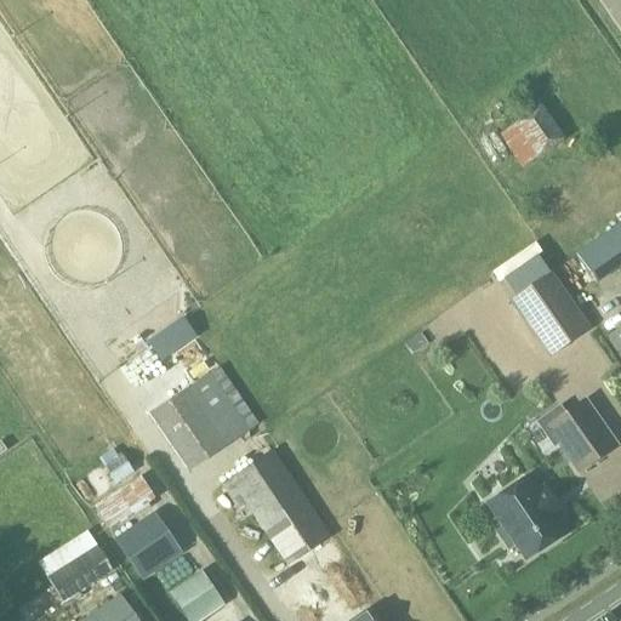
[(565,141),(542,106),(499,134),(523,169),(565,141)]
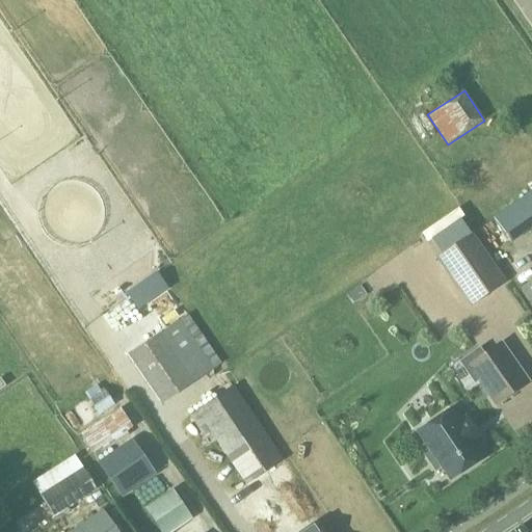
[(510,244),(531,228),(531,192),(494,219),(510,244)]
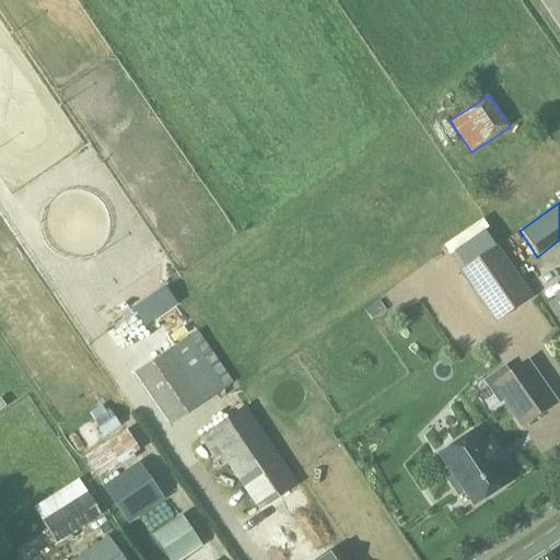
[(458,272),(496,324),(533,296),(497,246),(458,272)]
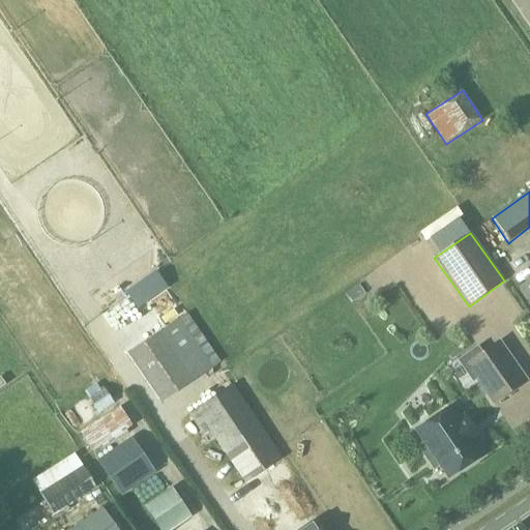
[(165,290),(156,277),(127,298),(136,310),(165,290)]
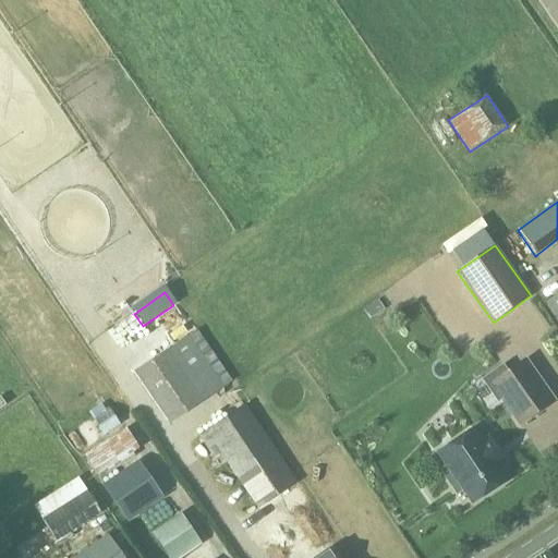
[(557,295),(546,303),(557,322),(557,295)]
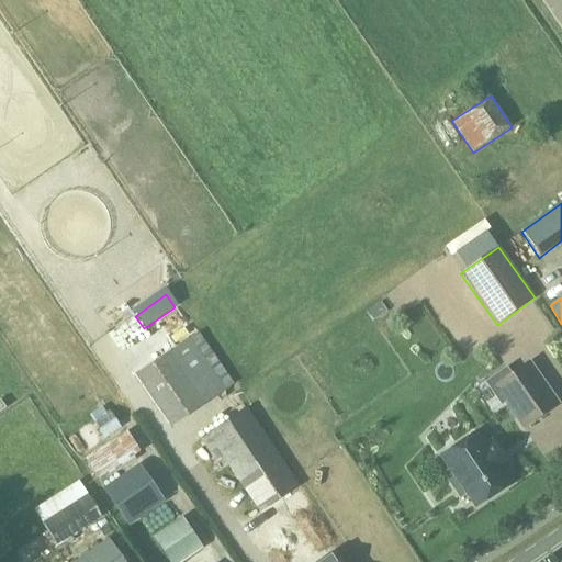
[(136,377),(171,428),(234,385),(199,333),(189,339),(184,333),(163,348),(167,355),(136,377)]
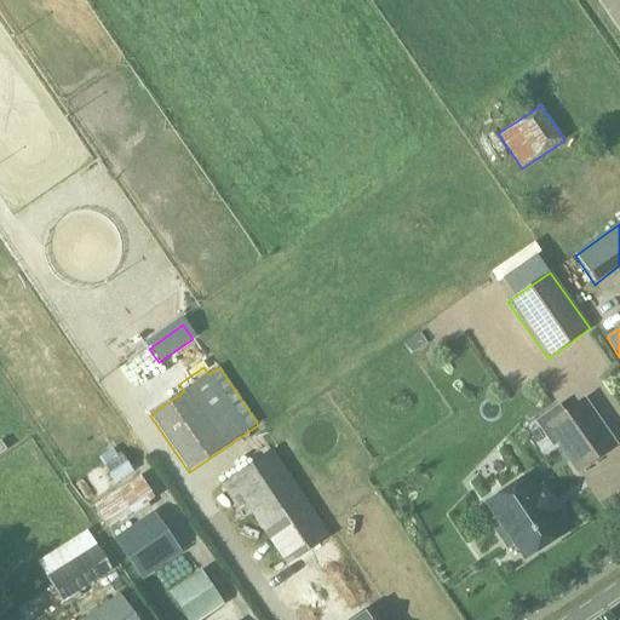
[(584,400),(545,428),(578,472),(616,446),(584,400)]
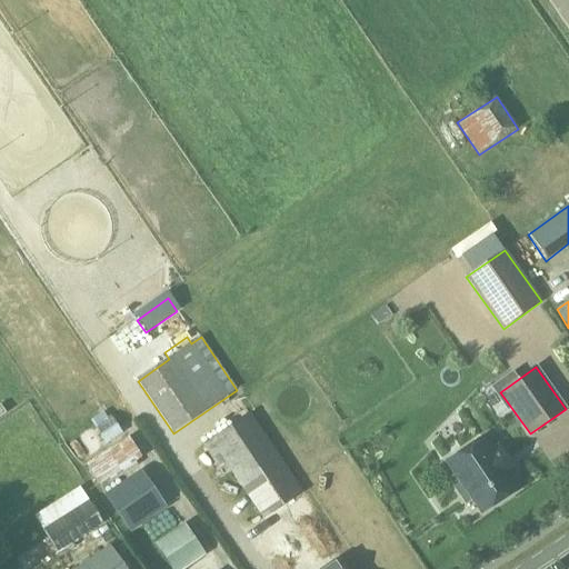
[(218,469),(225,465),(261,520),(302,492),(249,415),(201,445),(218,469)]
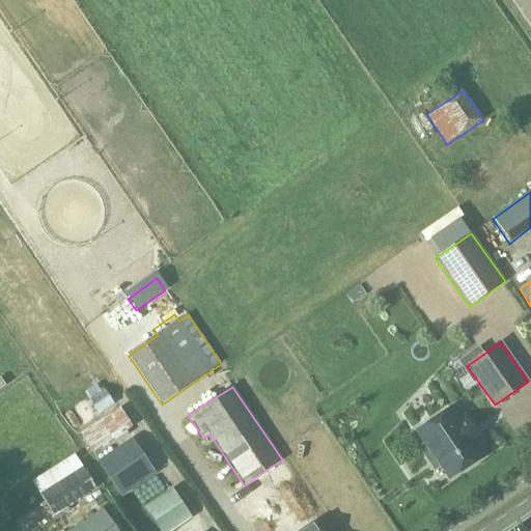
[(90,399),(99,416),(77,428),(90,452),(130,431),(108,390),(90,399)]
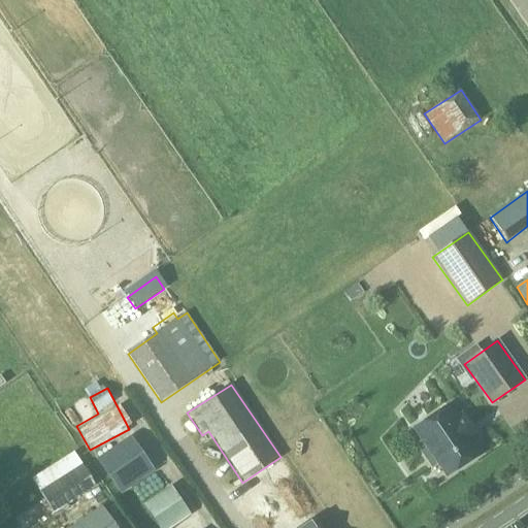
[(447,407),(415,429),(423,441),(417,446),(431,468),(438,464),(447,476),(479,455),(470,441),(474,439),(466,428),(469,426),(461,415),(455,420),(447,407)]
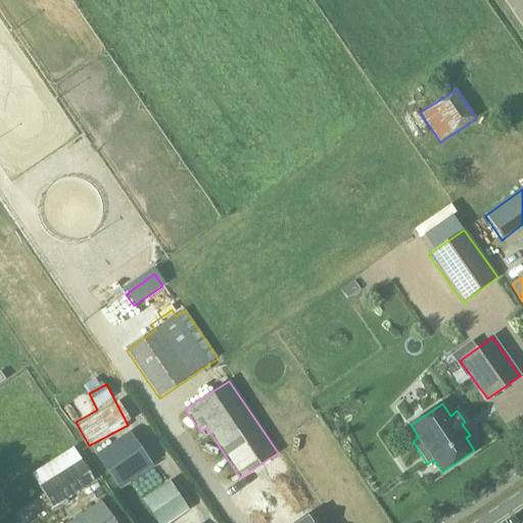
[(122,488),(156,466),(134,430),(98,454),(122,488)]
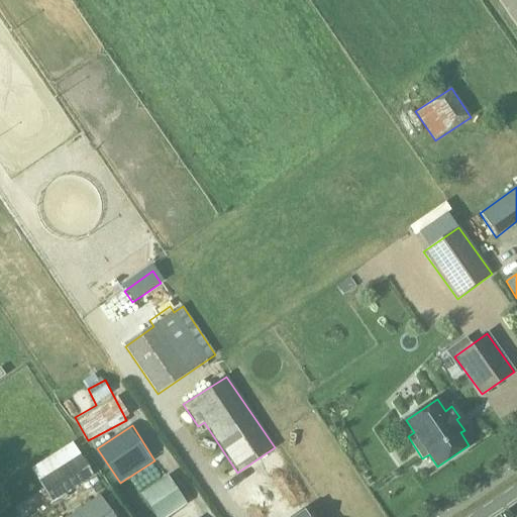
[(53,503),(94,476),(81,455),(45,478),(43,476),(37,480),(53,503)]
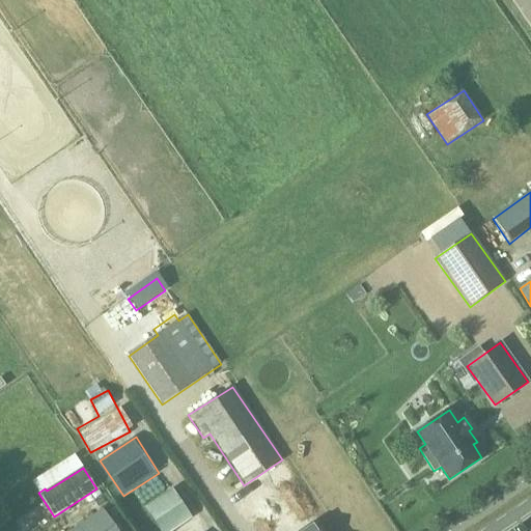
[(172,490),(145,508),(161,530),(172,530),(192,519),(172,490)]
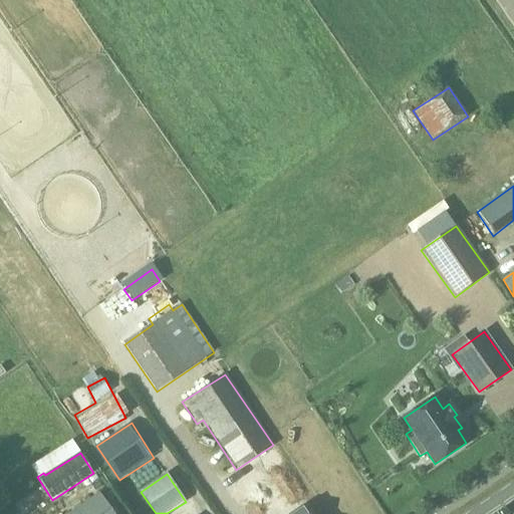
[(259,484),(231,495),(237,511),(265,499),(259,484)]
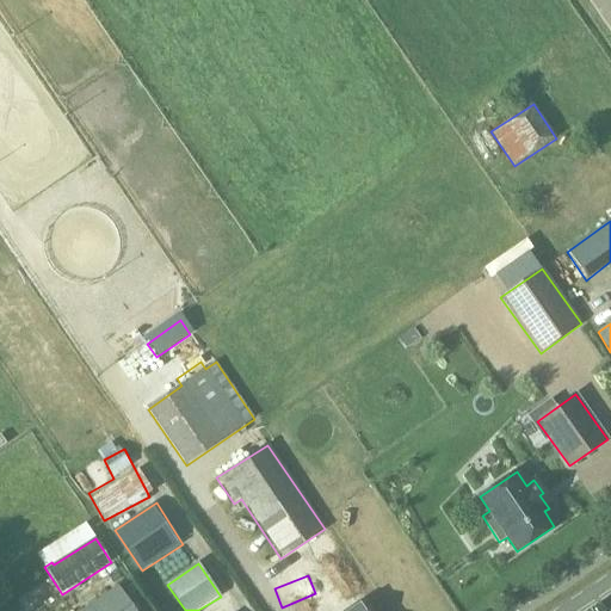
[(134,610),(117,585),(78,610),(134,610)]
